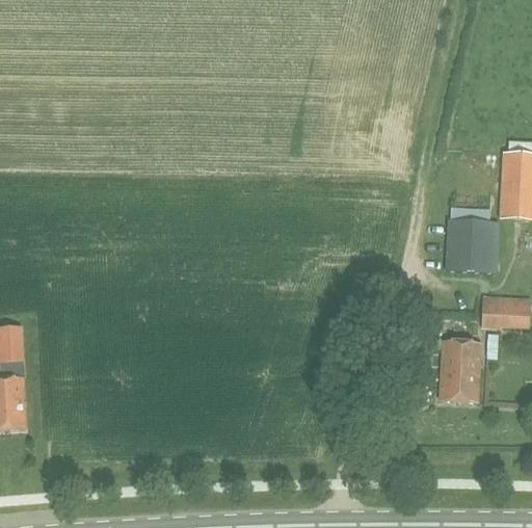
[(531,218),(531,152),(503,151),(500,217),(531,218)]
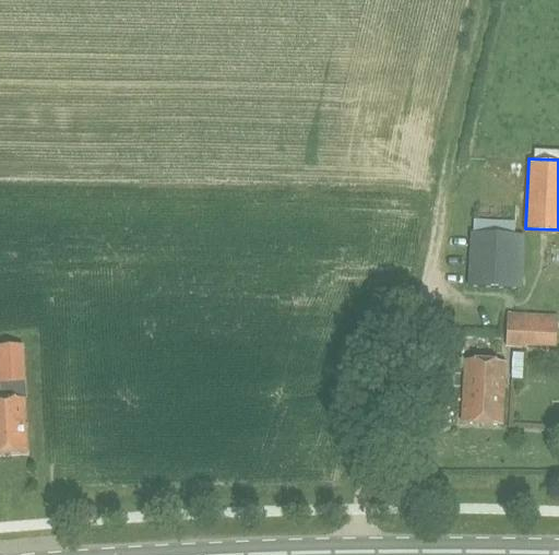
[(476,227),(473,280),(519,283),(523,232),(476,227)]
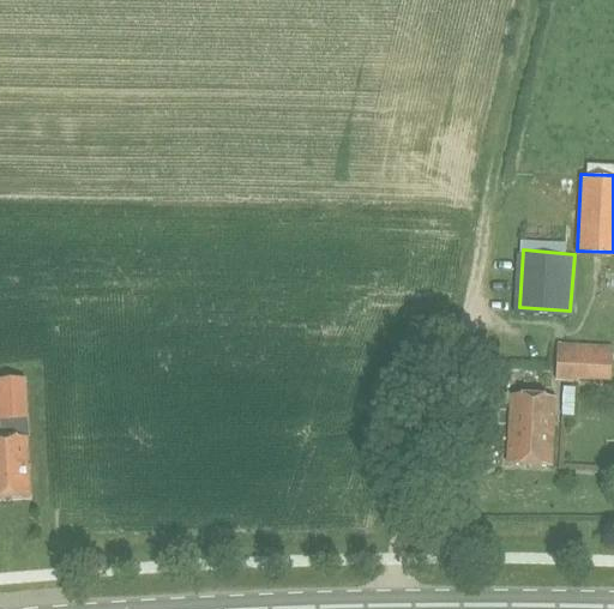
[(557,341),(555,375),(577,377),(577,373),(611,375),(613,344),(557,341)]
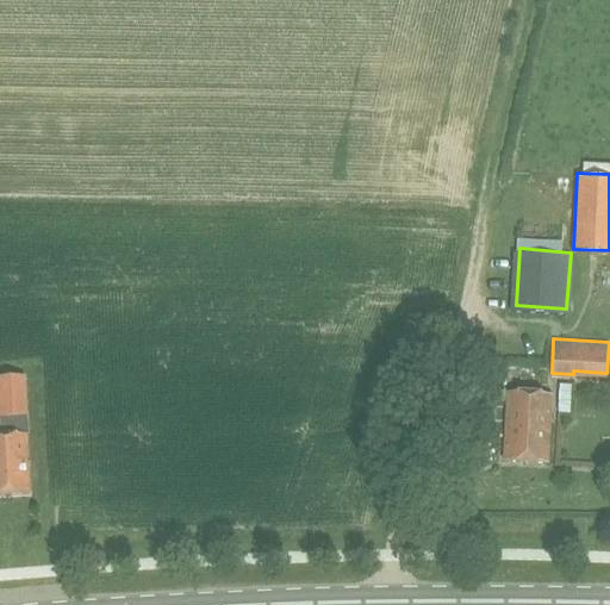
[(25,374),(0,375),(0,415),(27,413),(25,374)]
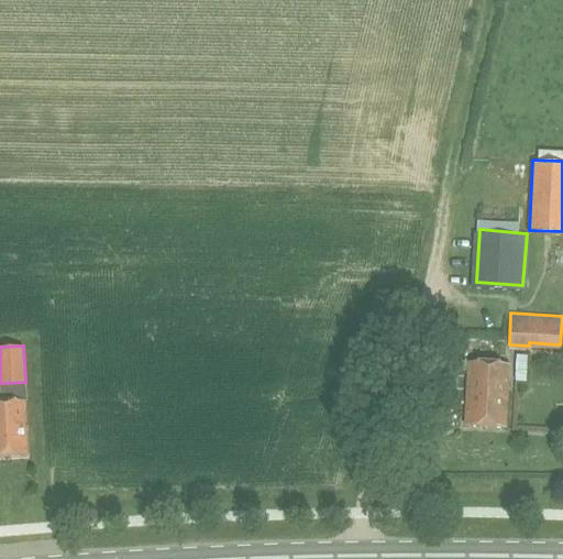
[(468,359),(465,423),(505,425),(508,361),(468,359)]
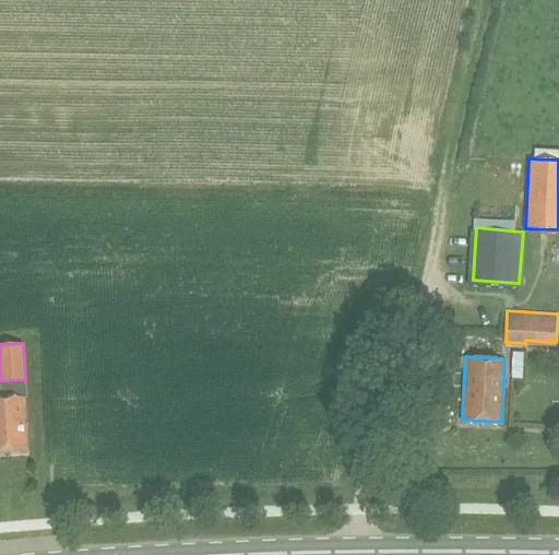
[(0,451),(27,450),(24,397),(0,398),(0,451)]
